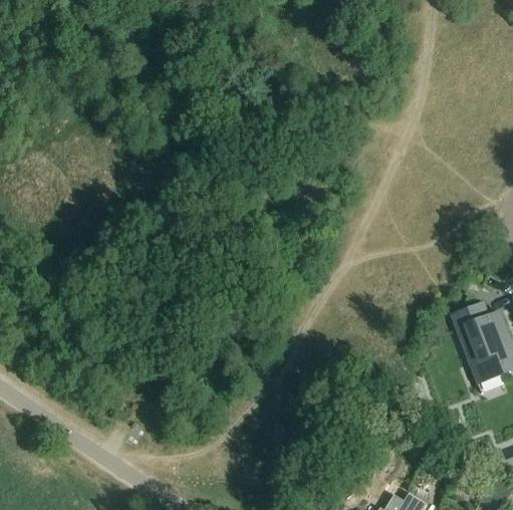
[(512,368),(512,350),(498,311),(488,315),(482,300),(449,313),(455,327),(463,324),(476,359),(468,362),(476,384),(512,368)]
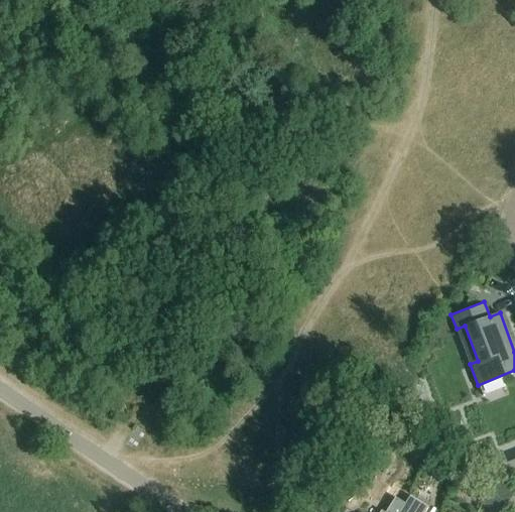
[(416,398),(404,414),(422,428),(434,412),(416,398)]
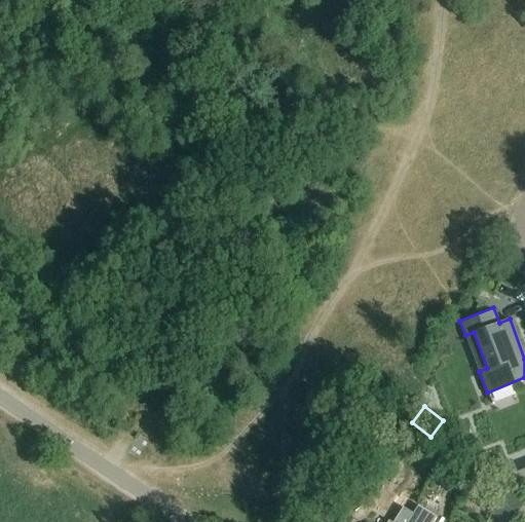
[(442,449),(437,459),(448,467),(454,456),(442,449)]
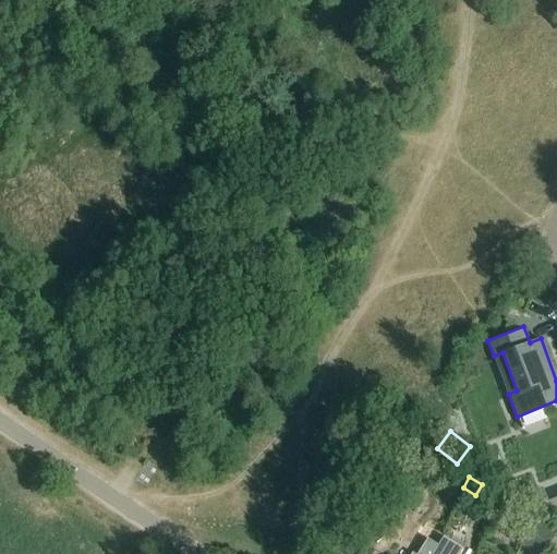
[(501,496),(494,512),(505,518),(513,502),(501,496)]
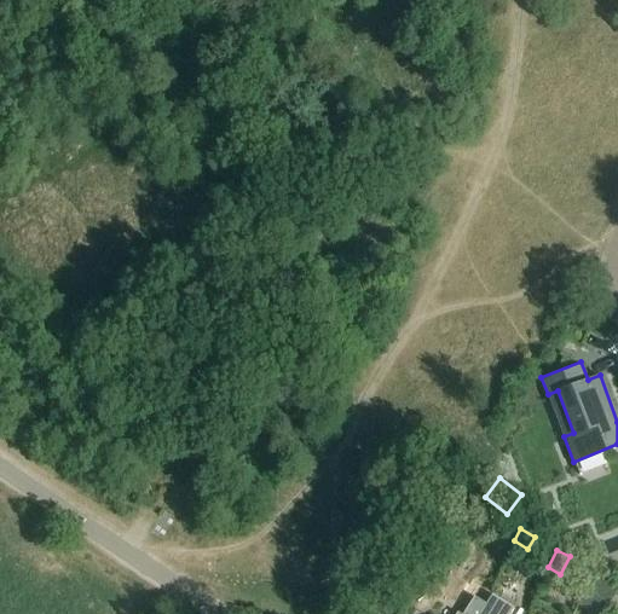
[(585,591),(607,603),(614,590),(593,578),(585,591)]
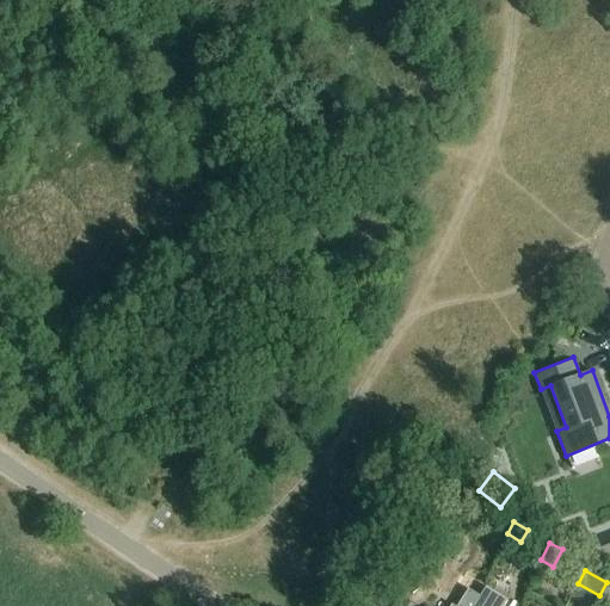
[(474,603),(472,605),(500,605),(506,599),(486,586),(479,597),(478,595),(474,603)]
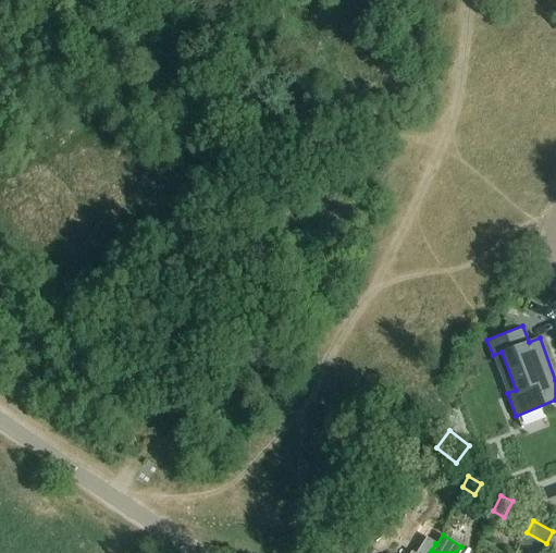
[(430,552),(432,550),(435,543),(427,538),(416,552),(414,552),(411,552),(410,552),(430,552)]
